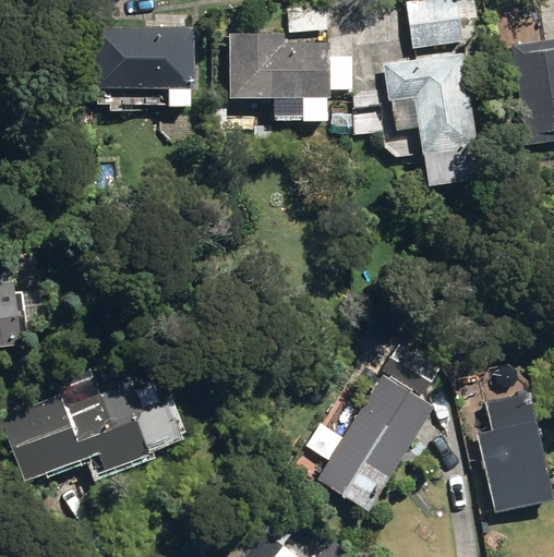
[(402,0),(410,48),(465,40),(458,0),(402,0)]
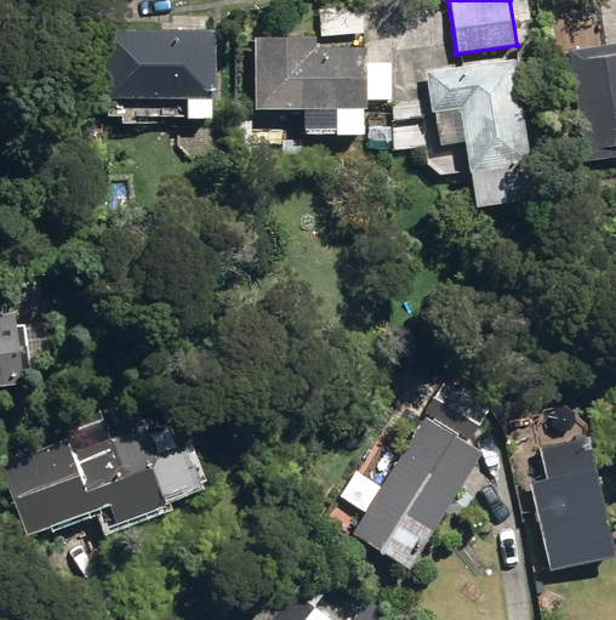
[(187,119),(211,119),(211,100),(217,100),(217,30),(207,30),(207,12),(180,12),(180,5),(170,4),(170,30),(100,30),(100,100),(187,98),(187,119)]
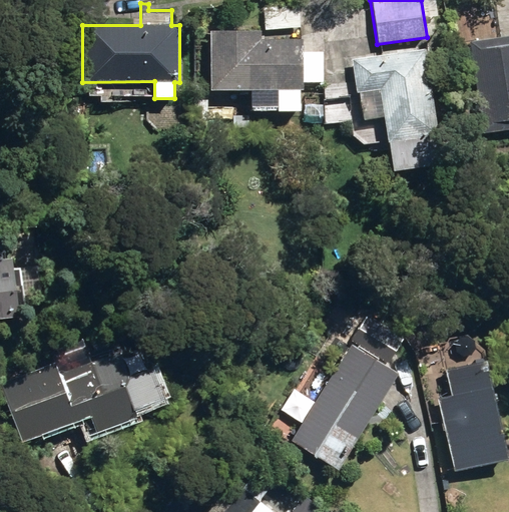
[(263,8),(264,30),(299,27),(298,6),(263,8)]
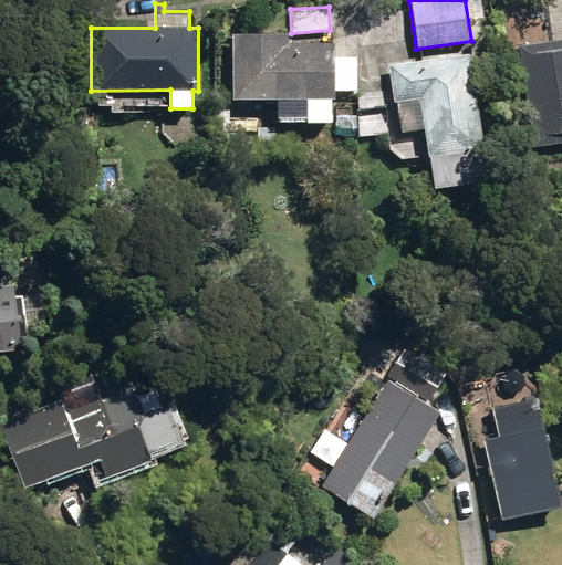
[(385,10),(385,22),(408,22),(407,10),(385,10)]
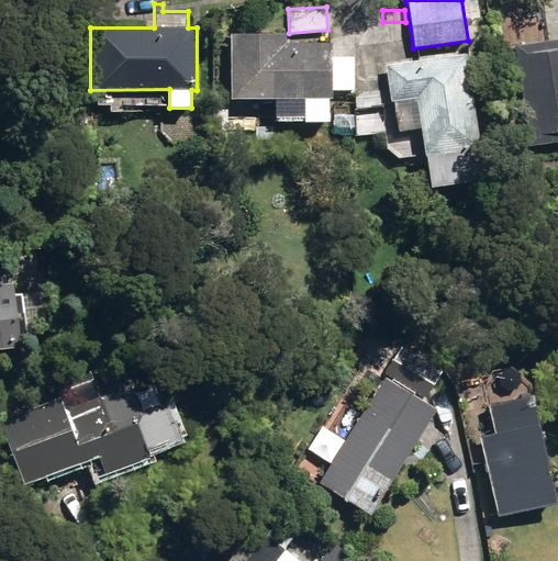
[(305,123),(330,123),(330,99),(333,99),(333,90),(349,91),(349,92),(354,92),(355,57),(331,57),(331,43),(287,43),(287,34),(231,34),(231,99),(275,99),(274,118),(305,119),(305,123)]
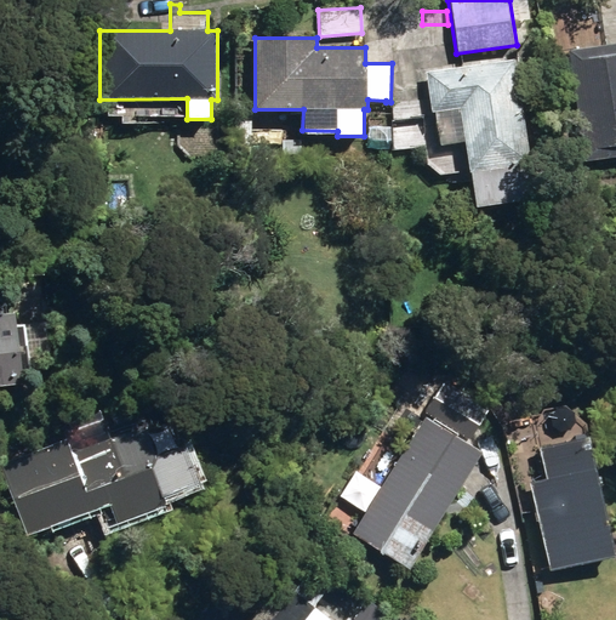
[(615,40),(574,47),(587,149),(598,148),(599,155),(615,152),(615,40)]
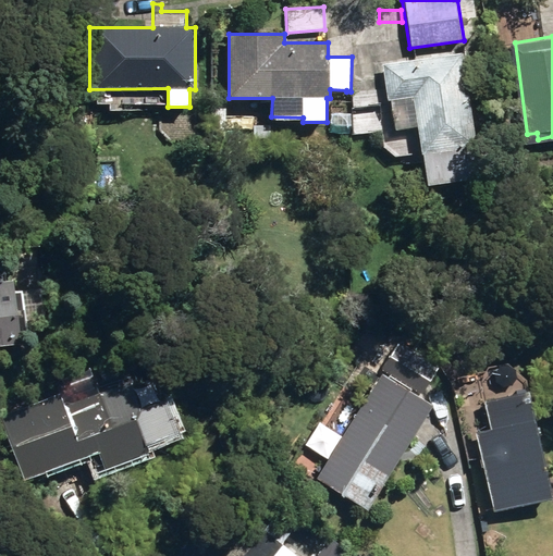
[(392,97),(418,93),(431,182),(482,176),(478,149),(477,144),(464,53),(388,63),(392,97)]
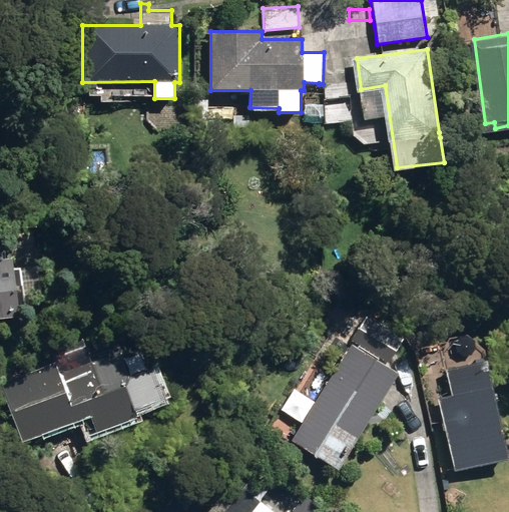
[(300,135),(319,135),(319,120),(300,121),(300,135)]
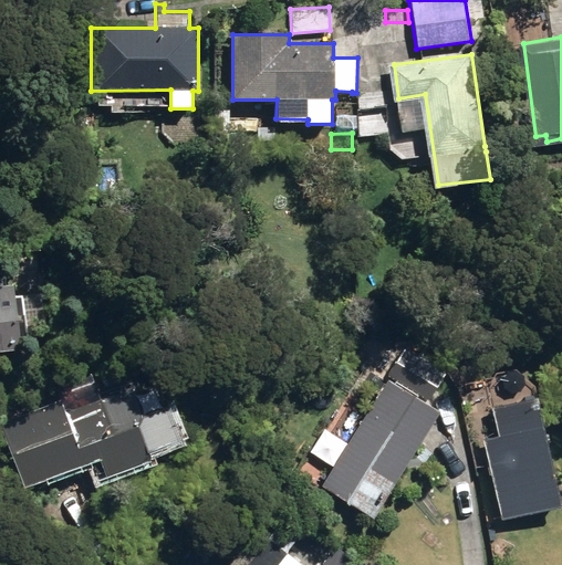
[(43,325),(41,293),(17,294),(17,286),(0,288),(0,352),(22,351),(20,327),(43,325)]
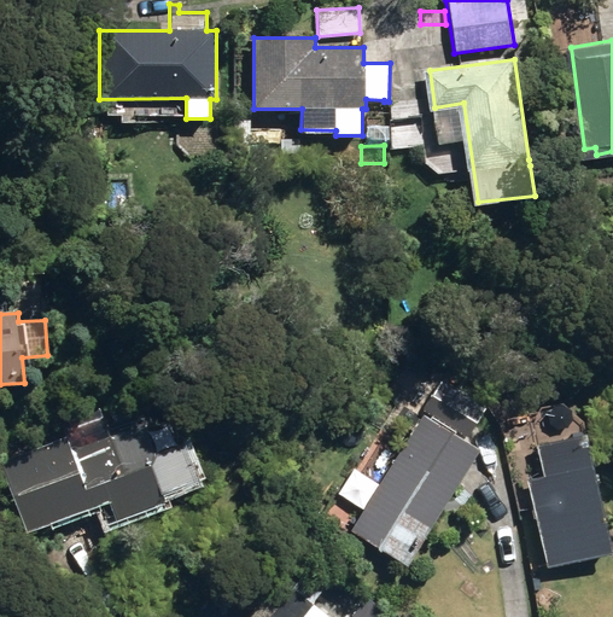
[(349,531),(409,569),(482,450),(421,414),(349,531)]
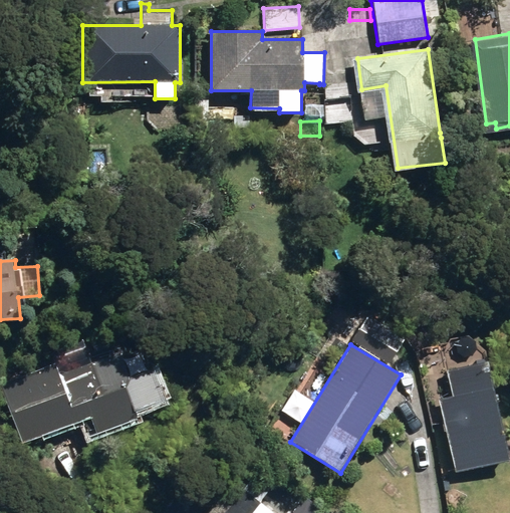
[(0,390),(21,444),(92,418),(98,435),(140,420),(137,413),(168,402),(156,369),(131,378),(120,352),(58,375),(54,362),(0,383),(0,390)]
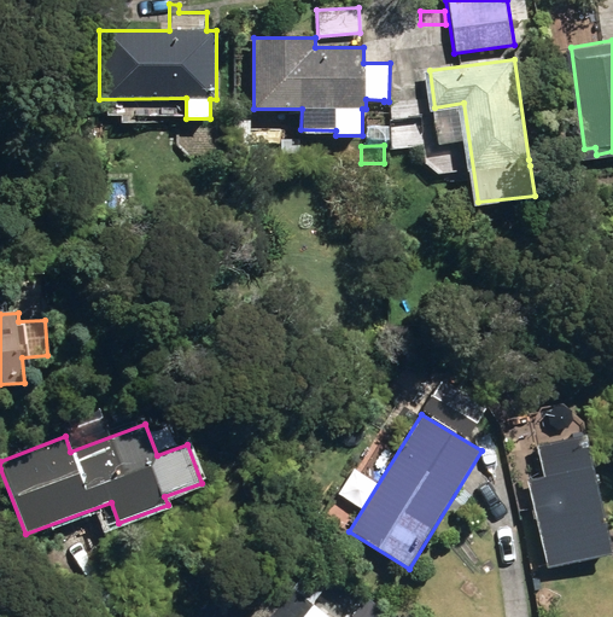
[(529,478),(549,568),(612,553),(612,552),(587,434),(538,443),(546,475),(529,478)]
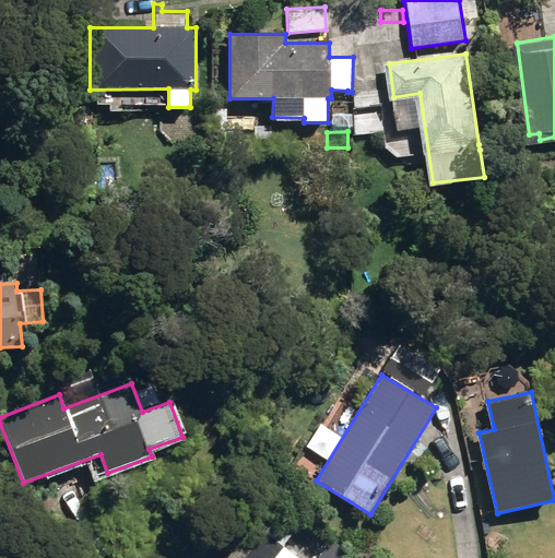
[(298,557),(282,545),(291,533),(274,520),(244,557),(298,557)]
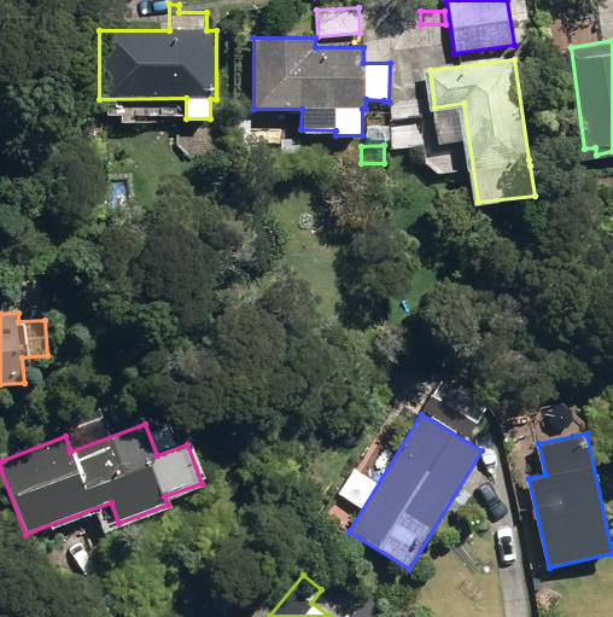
All buildings are outlined.
